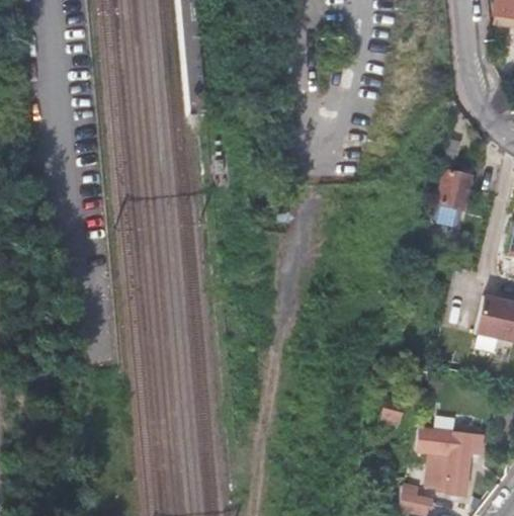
[(497,0),(495,11),(508,13),(513,14),(513,0),(497,0)]
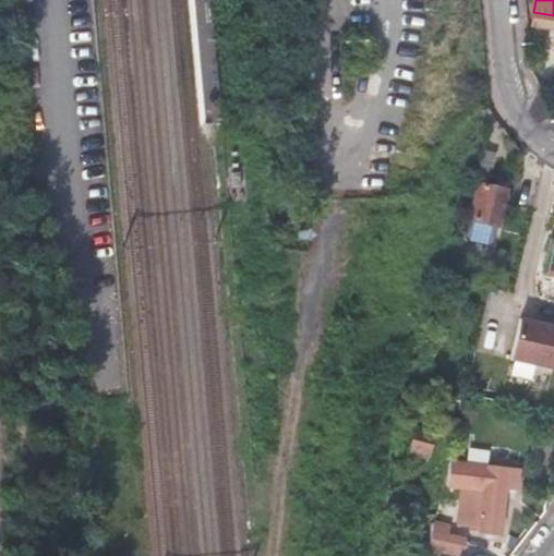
[(496,189),(478,184),(467,229),(471,233),(490,238),(495,236),(507,182),(497,181),(496,189)]
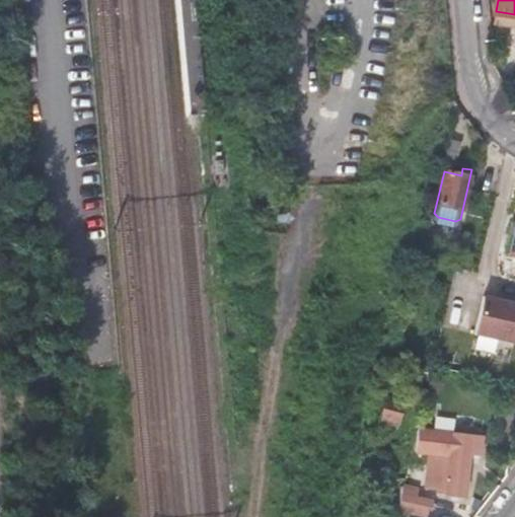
[(477,334),(514,342),(514,301),(487,295),(477,334)]
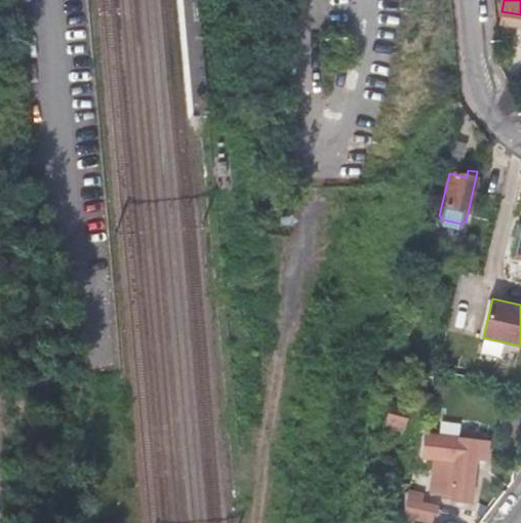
[(399,401),(395,418),(410,423),(414,404),(399,401)]
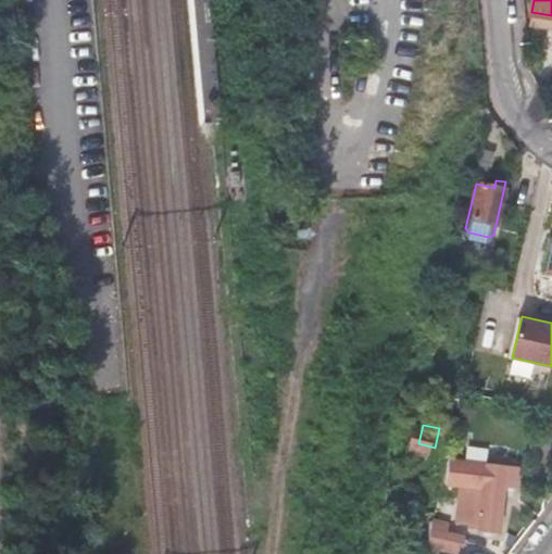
[(466,461),(464,486),(468,486),(465,520),(481,524),(481,529),(503,531),(507,483),(519,486),(521,466),(509,465),(466,461)]
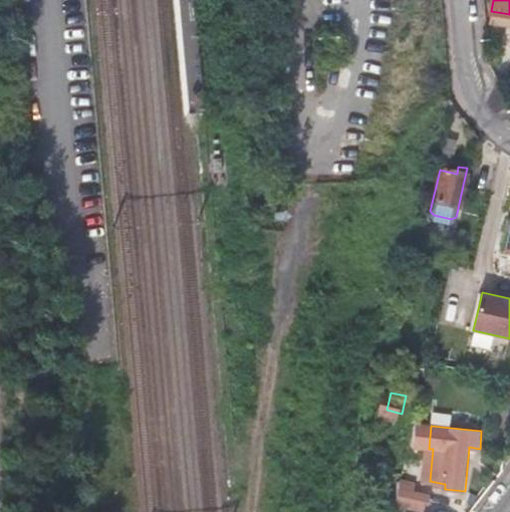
[(422,485),(405,482),(399,511),(402,511),(429,511),(432,498),(420,495),(422,485)]
